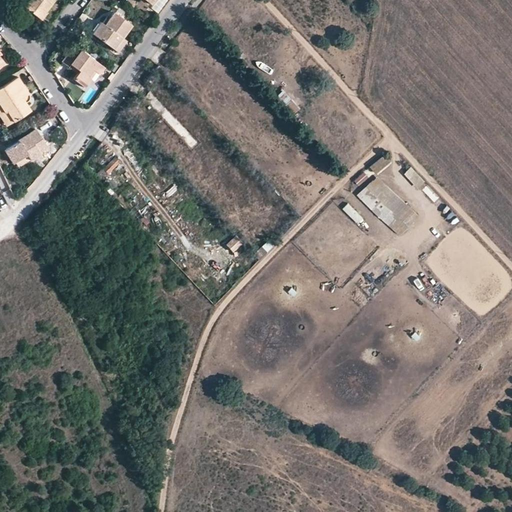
[(27,0),(23,6),(40,19),(53,0),(27,0)]
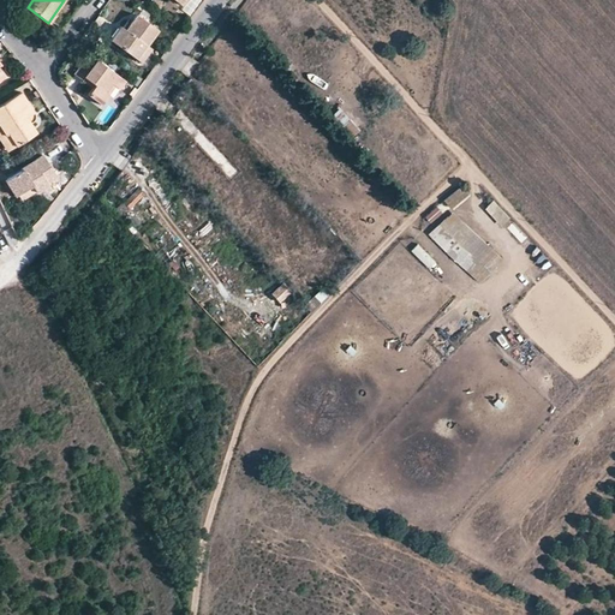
[(135,15),(124,31),(115,45),(135,59),(144,45),(155,29),(135,15)]
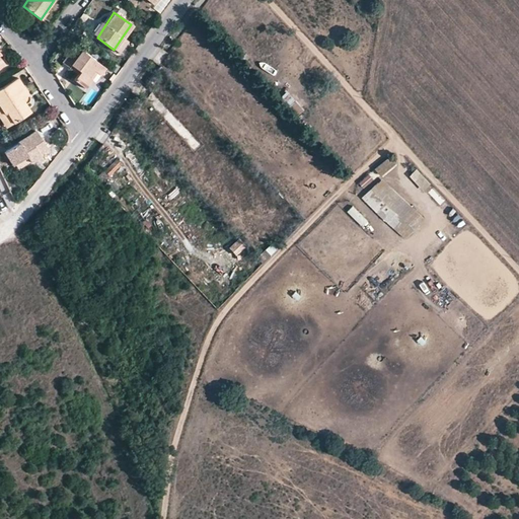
[(101,24),(100,23),(92,33),(97,38),(104,26),(101,24)]
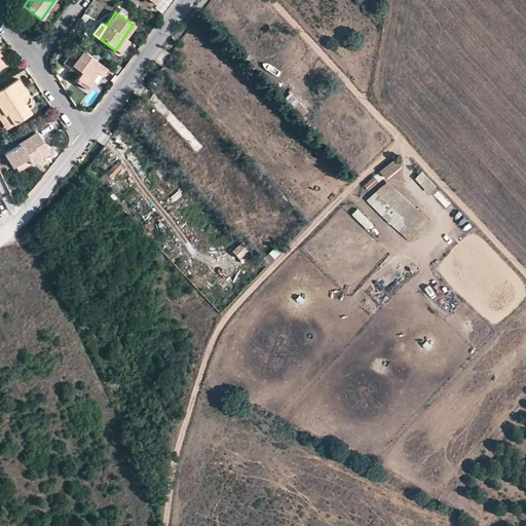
[(115,50),(119,52),(127,41),(123,38),(115,50)]
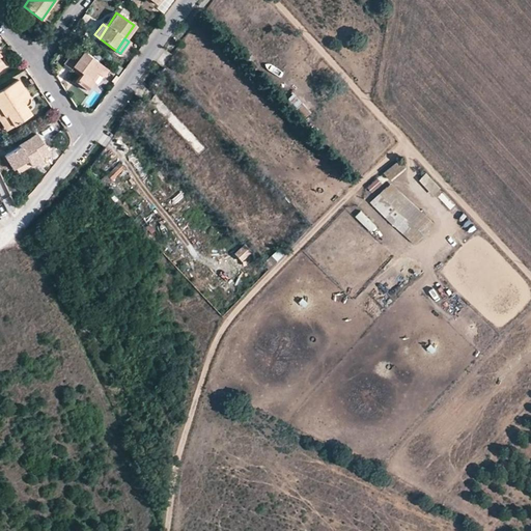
[(71,67),(72,65),(81,72),(75,81),(87,89),(99,73),(103,76),(107,68),(83,52),(81,54),(74,49),(64,63),(71,67)]
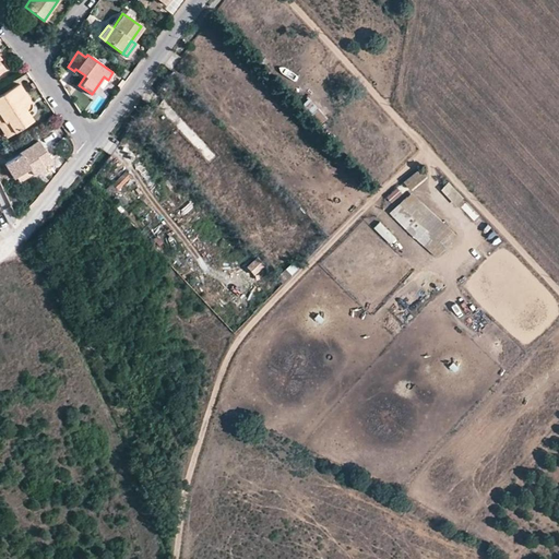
[(26,109),(20,113),(19,109),(31,102),(19,84),(0,95),(0,117),(4,123),(8,122),(14,132),(34,120),(28,111),(26,109)]
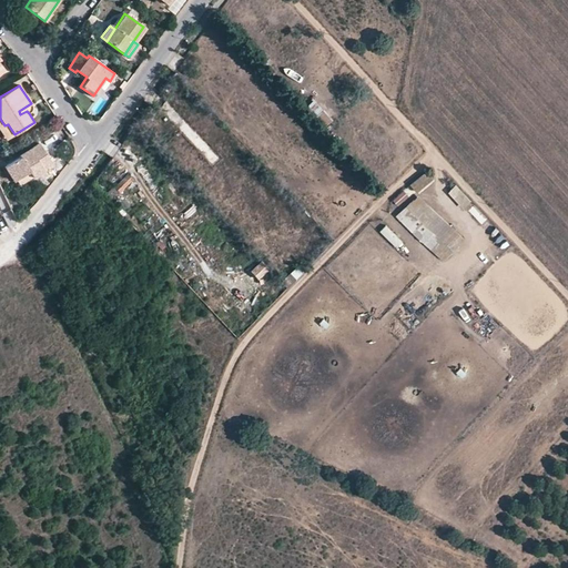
[(20,114),(27,111),(29,113),(31,111),(32,109),(32,105),(31,103),(19,111),(20,114)]
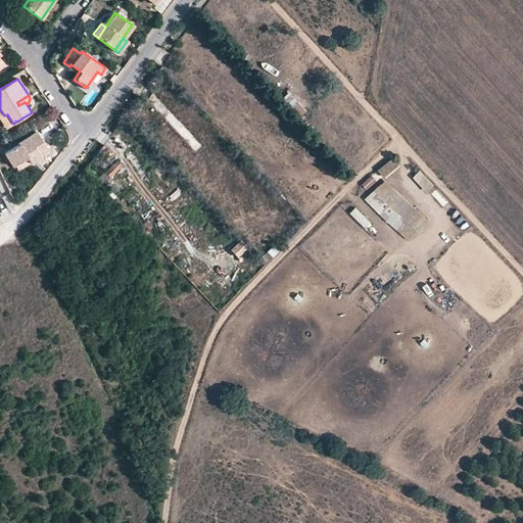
[(0,109),(0,119),(6,129),(13,124),(7,114),(4,115),(0,109)]
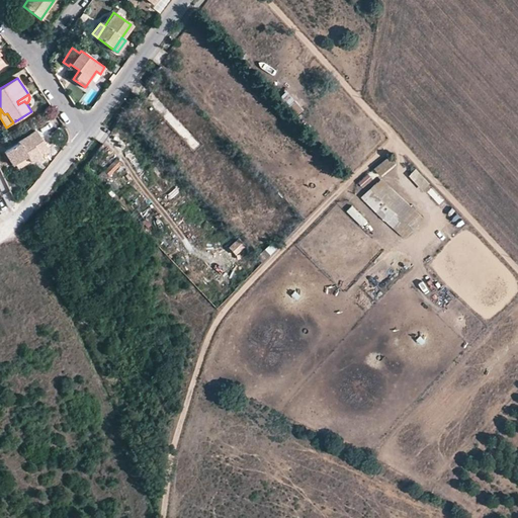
[(14,163),(26,156),(29,161),(38,155),(38,153),(47,148),(34,130),(17,141),(18,143),(6,150),(14,163)]
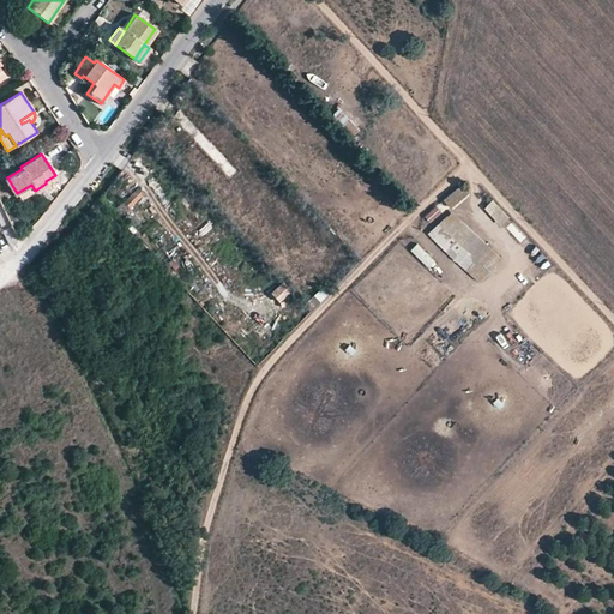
[(35,191),(31,185),(17,193),(22,199),(35,191)]
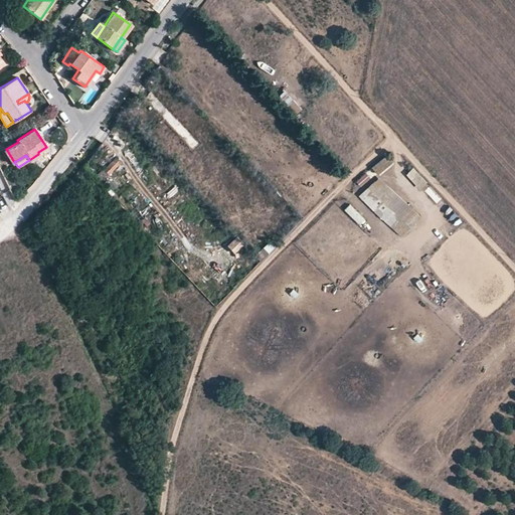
[(388,155),(372,167),(379,175),(394,164),(388,155)]
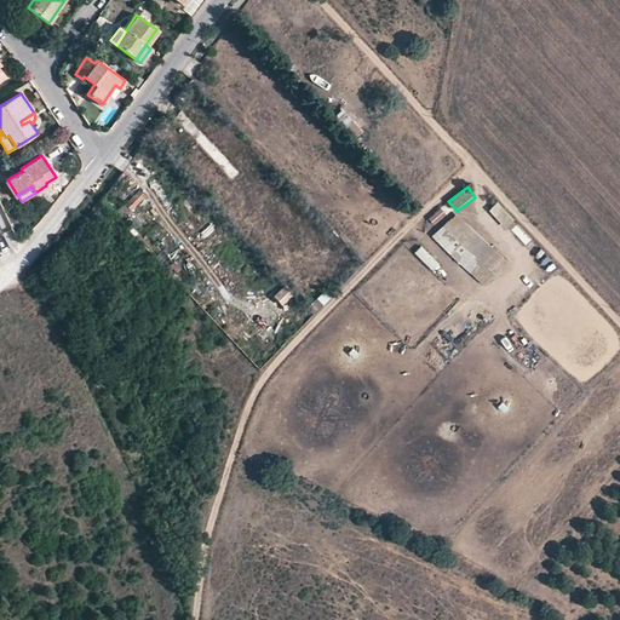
[(506,229),(516,220),(500,201),(491,210),(506,229)]
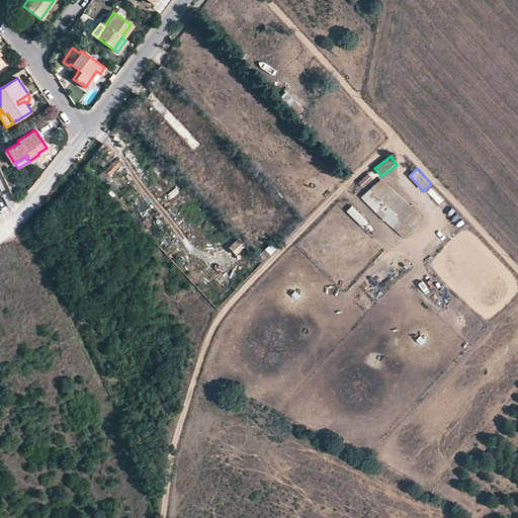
[(381,178),(371,188),(413,228),(422,218),(381,178)]
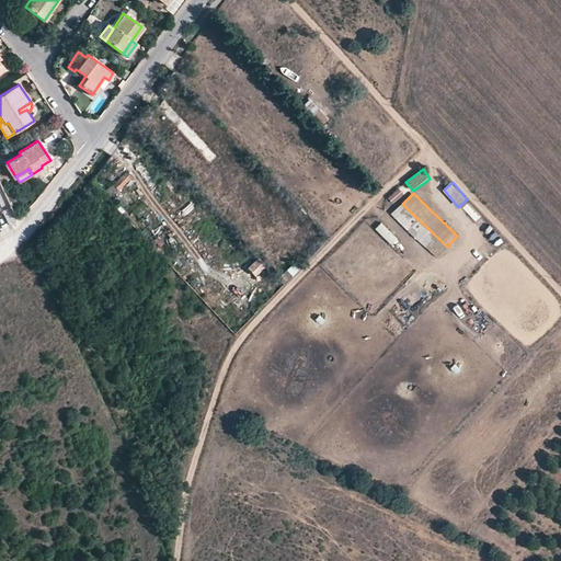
[(0,228),(9,224),(2,210),(0,210),(0,228)]
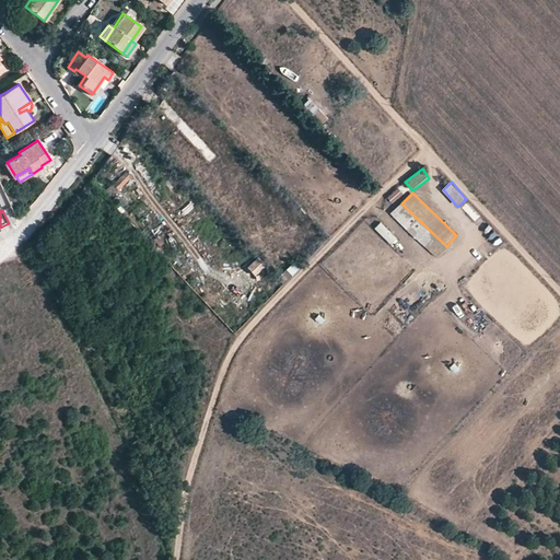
[(381,223),(375,230),(393,245),(398,238),(381,223)]
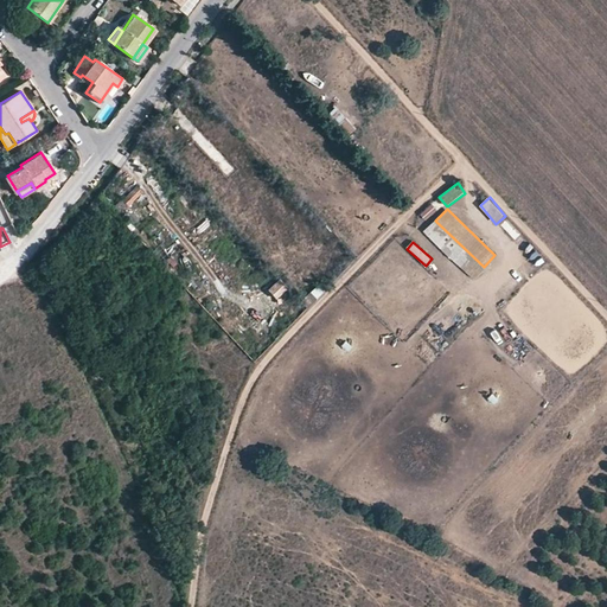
[(302,305),(308,311),(317,301),(312,296),(302,305)]
